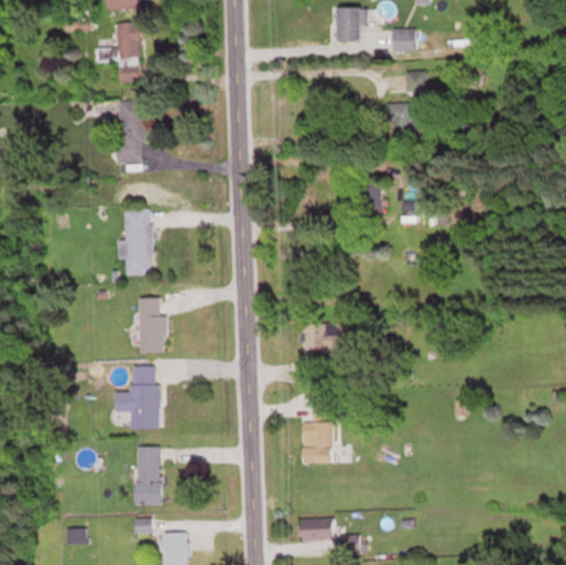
[(104,0),(104,11),(139,11),(138,0),(104,0)]
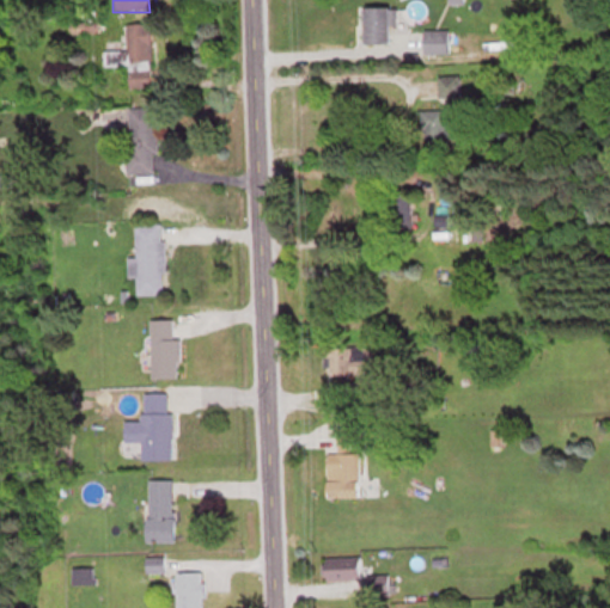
[(361,45),(392,45),(392,8),(361,8),(361,45)]
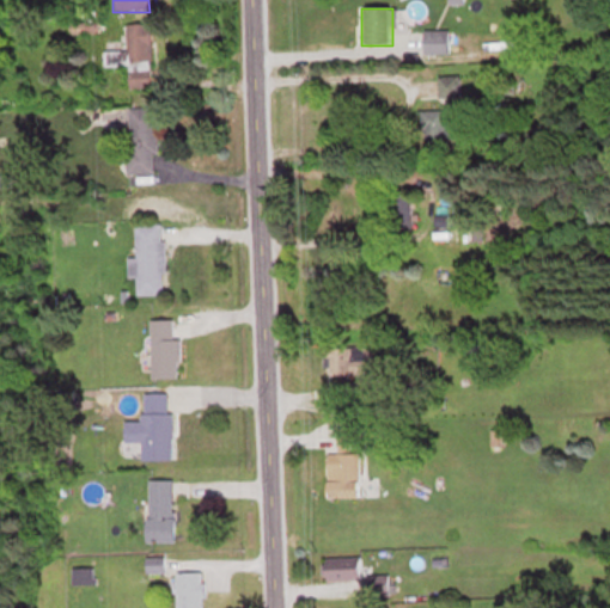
[(148,28),(116,28),(116,53),(102,53),(102,68),(128,68),(128,88),(148,88),(148,28)]
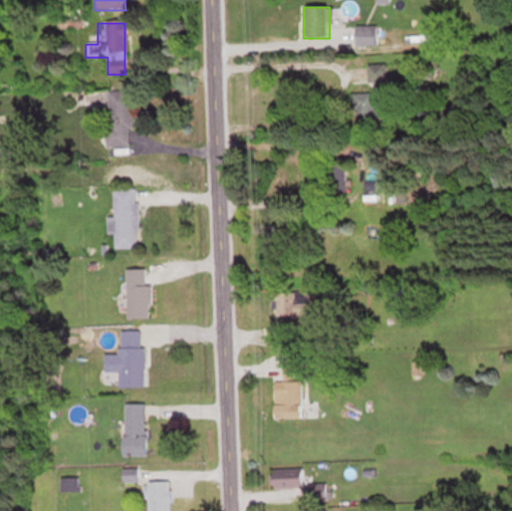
[(374,28),(353,28),(353,46),(374,46),(374,28)]
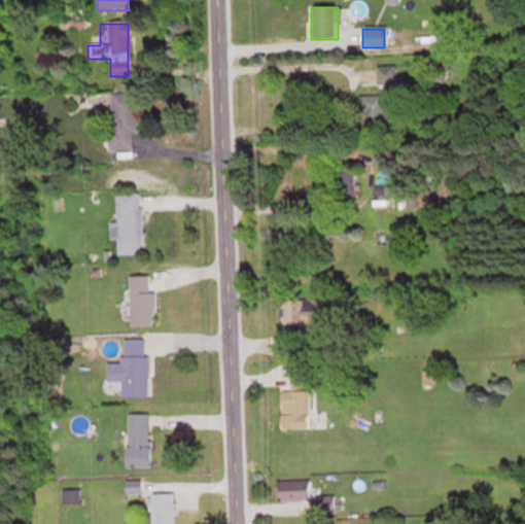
[(134,95),(106,95),(106,150),(135,150),(134,95)]
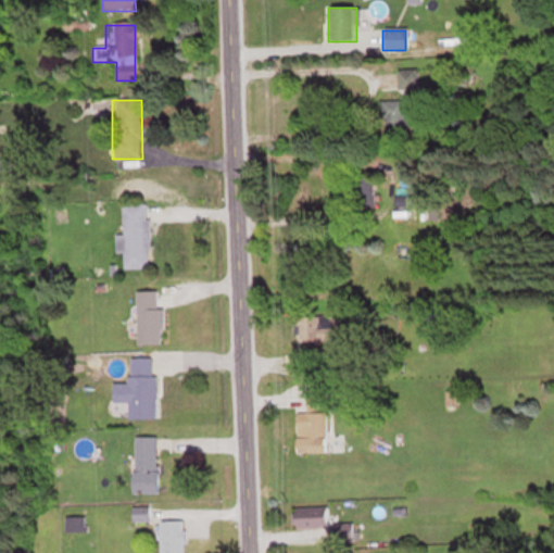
[(405,102),(382,102),(382,132),(415,132),(415,108),(405,108),(405,102)]
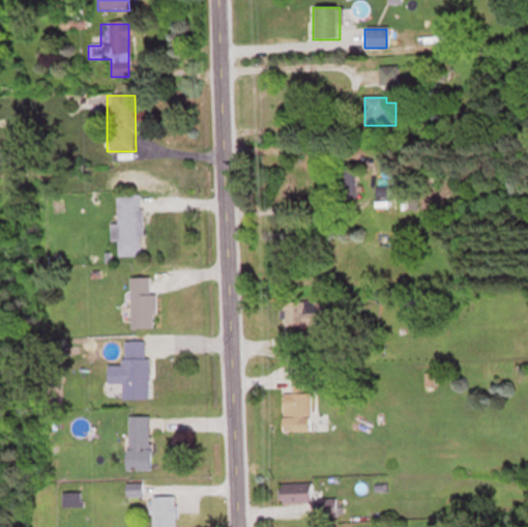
[(332,197),(347,197),(347,172),(332,172),(332,197)]
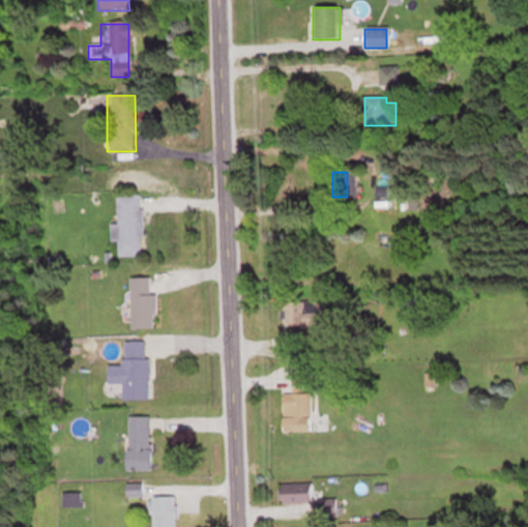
[(115,196),(116,223),(109,224),(110,241),(117,241),(117,256),(141,256),(139,195),(115,196)]
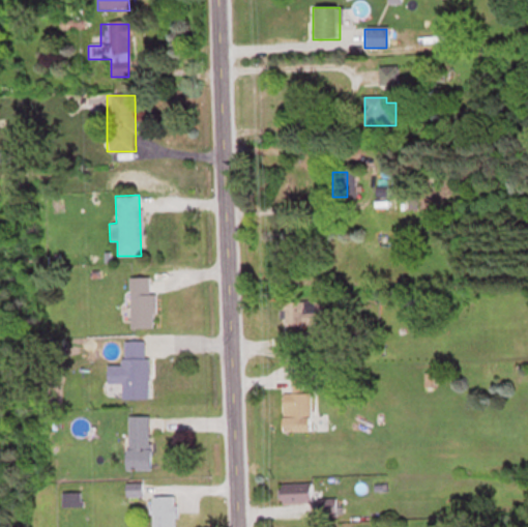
[(129,277),(129,328),(152,328),(152,277),(129,277)]
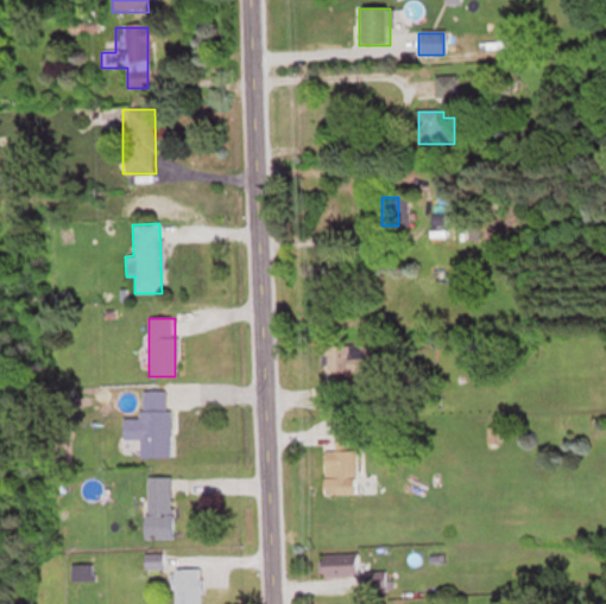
[(377,347),(322,347),(322,374),(377,374),(377,347)]
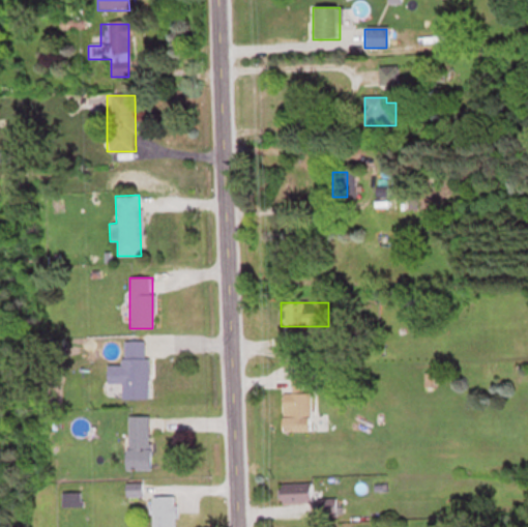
[(146,400),(146,342),(122,342),(122,367),(107,367),(107,384),(121,385),(120,400),(146,400)]
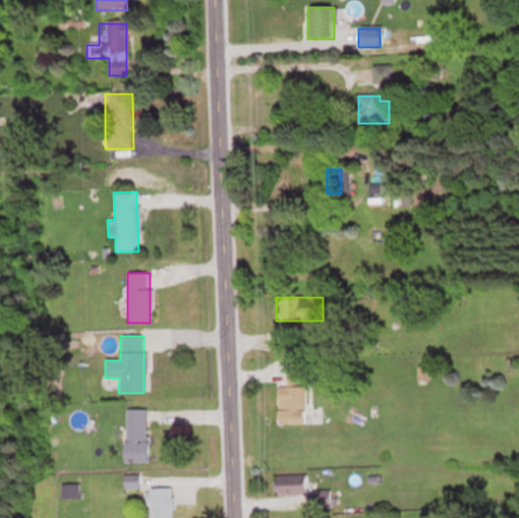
[(277,388),(277,424),(303,424),(303,365),(286,365),(286,388),(277,388)]
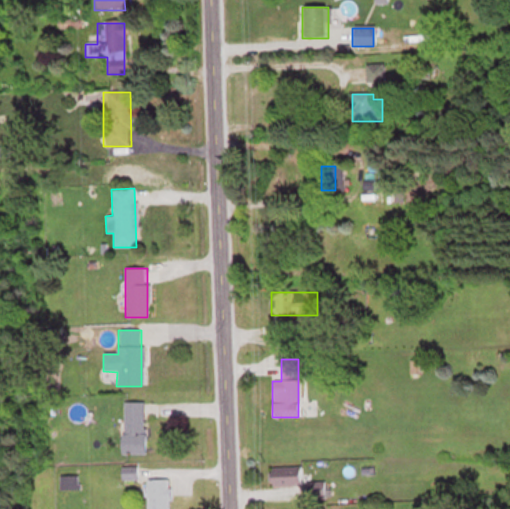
[(144,454),(144,403),(122,403),(122,454),(144,454)]
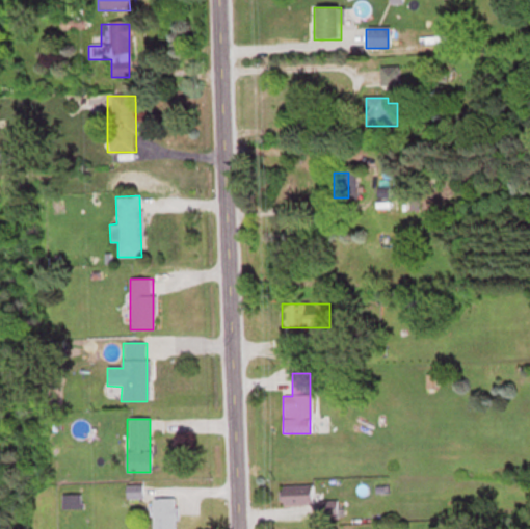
[(141,486),(126,486),(126,499),(141,499),(141,486)]
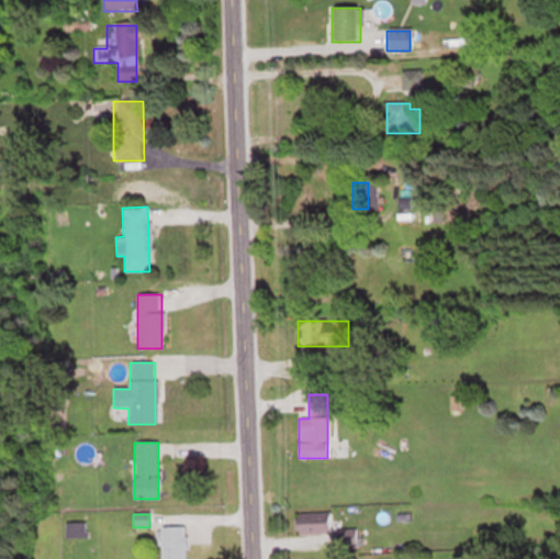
[(329,514),(294,514),(294,534),(329,534),(329,514)]
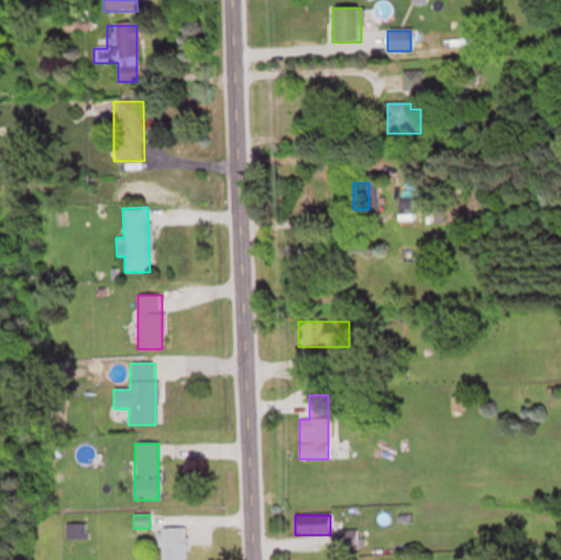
[(65,539),(83,539),(83,526),(65,526),(65,539)]
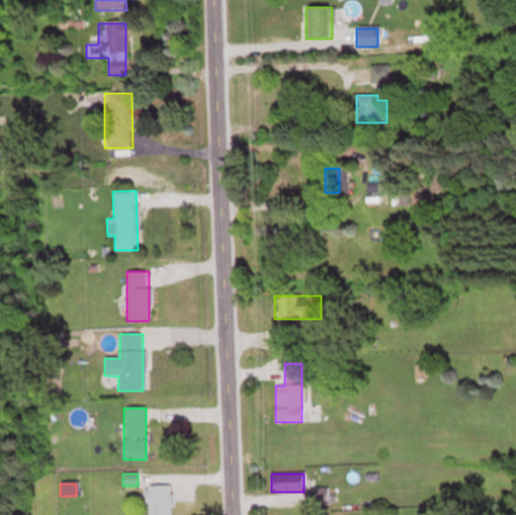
[(148,486),(147,514),(170,514),(171,486),(148,486)]
